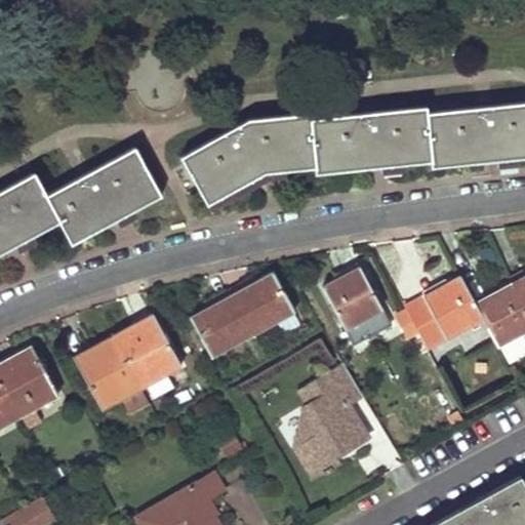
[(247,119),(179,158),(206,205),(265,173),(314,168),(315,174),(372,168),(430,163),(431,168),(488,162),(524,158),(524,103),(426,113),(425,108),(310,119),(309,114),(247,119)]
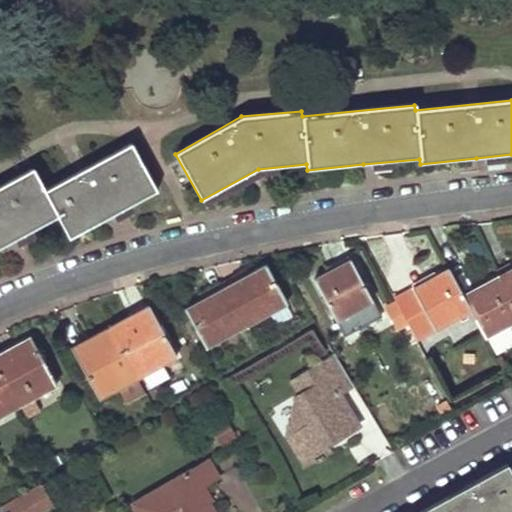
[(31,170),(0,186),(0,247),(13,240),(56,217),(69,239),(119,212),(157,191),(130,144),(42,192),(31,170)]
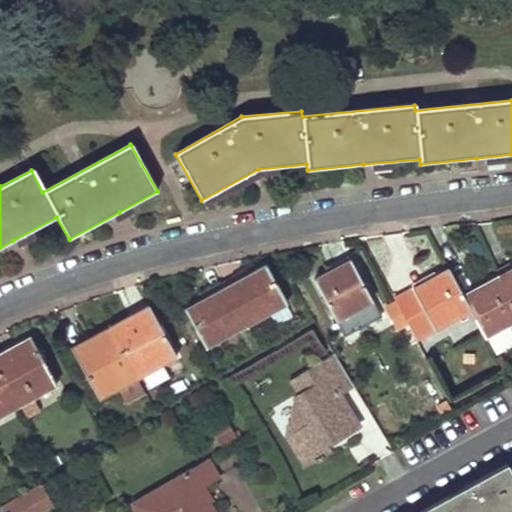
[(483,254),(476,241),(465,247),(472,260),(483,254)]
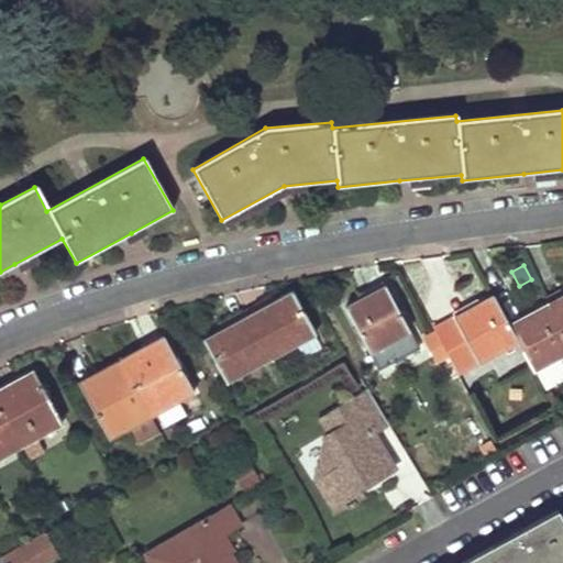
[(418,348),(385,285),(344,305),(378,367),(418,348)]
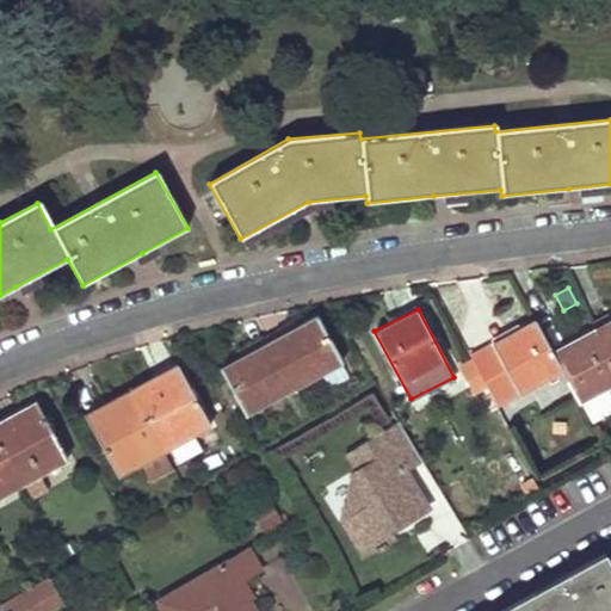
[(291,325),(264,339),(292,389),(320,374),(328,389),(346,380),(338,364),(341,363),(316,318),(294,329),(291,325)]
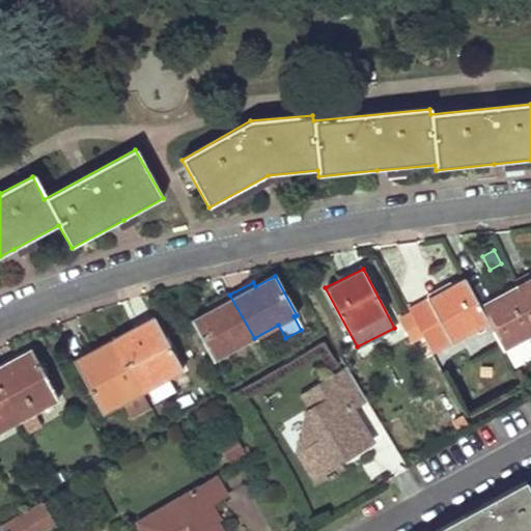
[(530,277),(515,285),(530,314),(530,277)]
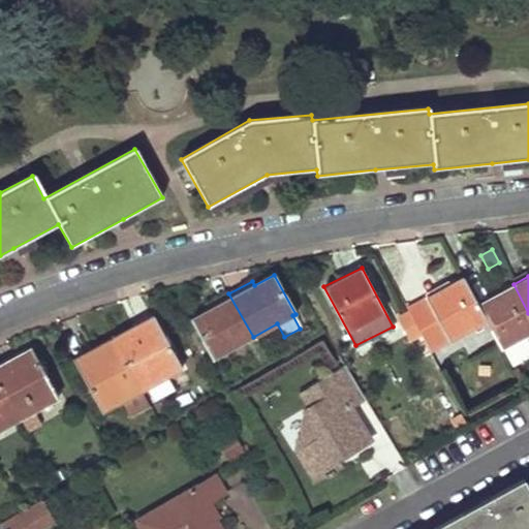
[(474,304),(461,279),(405,309),(428,350),(484,320),(474,304)]
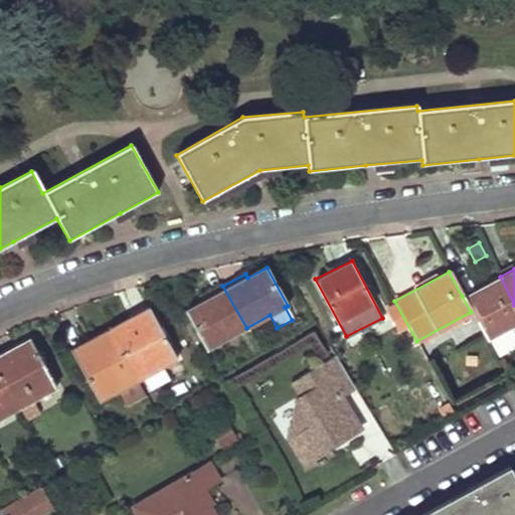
[(514,305),(500,277),(462,296),(471,312),(485,340),(514,323),(514,305)]
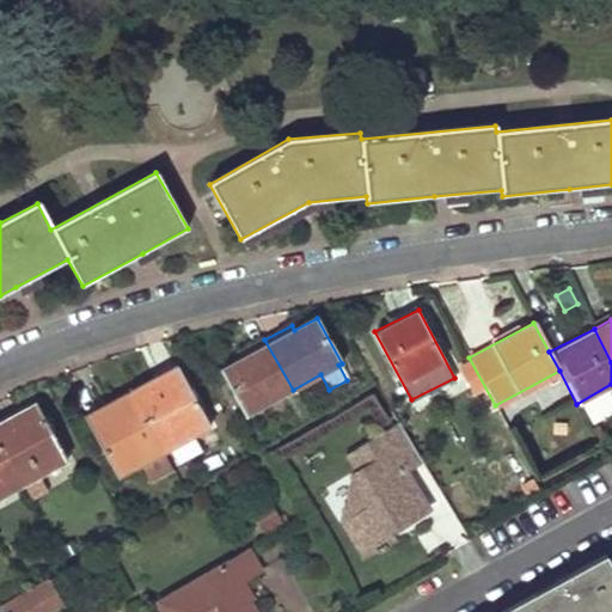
[(240,360),(220,371),(245,416),(293,390),(264,340),(238,355),(240,360)]
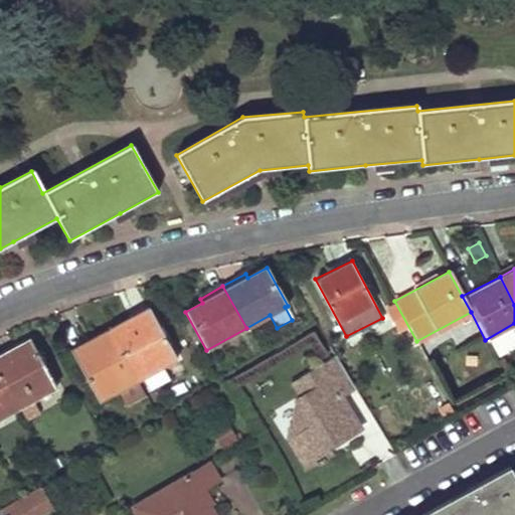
[(149,308),(109,328),(136,380),(176,358),(149,308)]
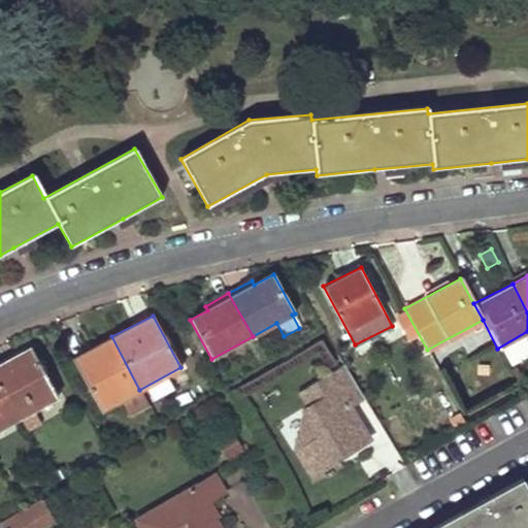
[(139,390),(111,336),(72,360),(99,410),(139,390)]
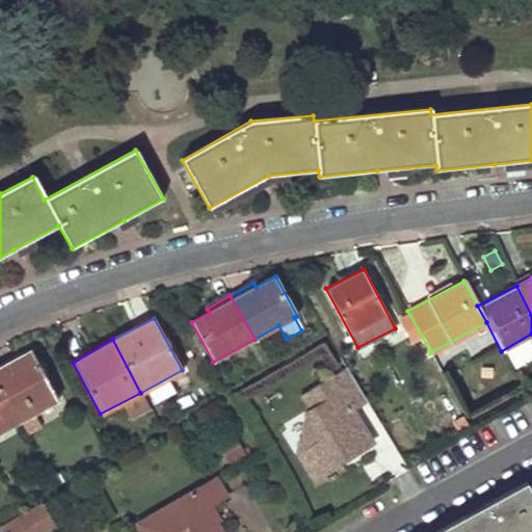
[(0,366),(0,390),(19,423),(58,401),(30,350),(0,366)]
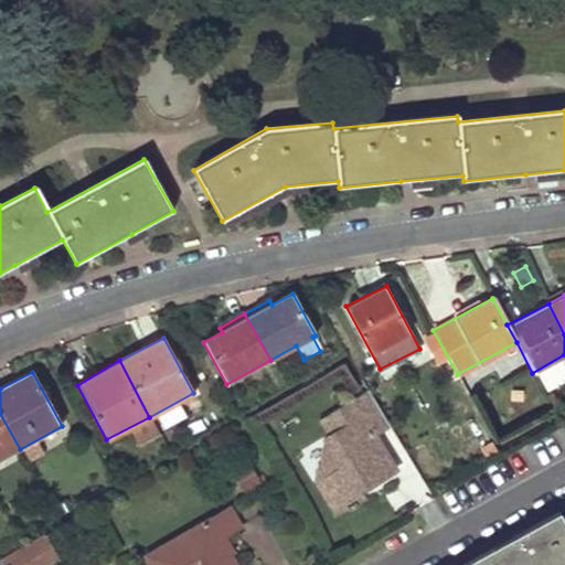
[(388,426),(365,388),(315,420),(323,435),(318,479),(338,512),(345,508),(347,509),(356,503),(355,502),(363,497),(356,486),(366,480),(369,486),(392,472),(370,436),(388,426)]
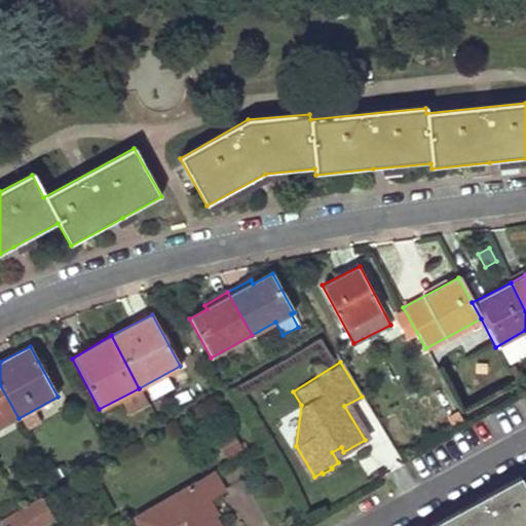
[(0,385),(0,427),(19,418),(0,385)]
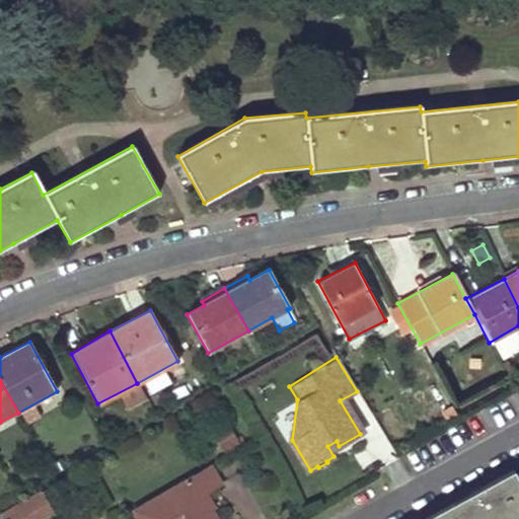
[(239,448),(228,429),(215,437),(226,456),(239,448)]
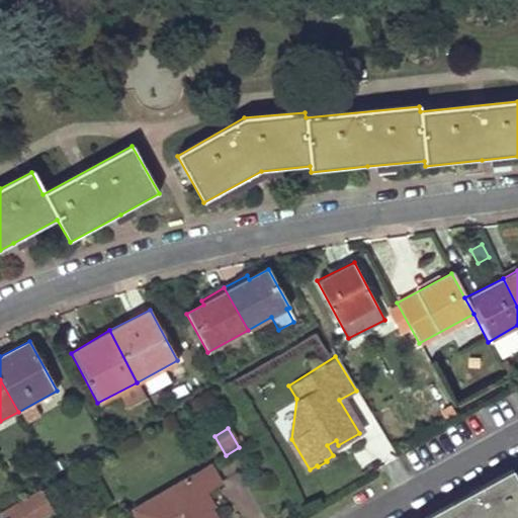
[(221,484),(210,466),(172,486),(175,492),(139,511),(143,517),(217,517),(214,514),(208,517),(204,510),(210,507),(203,494),(221,484)]
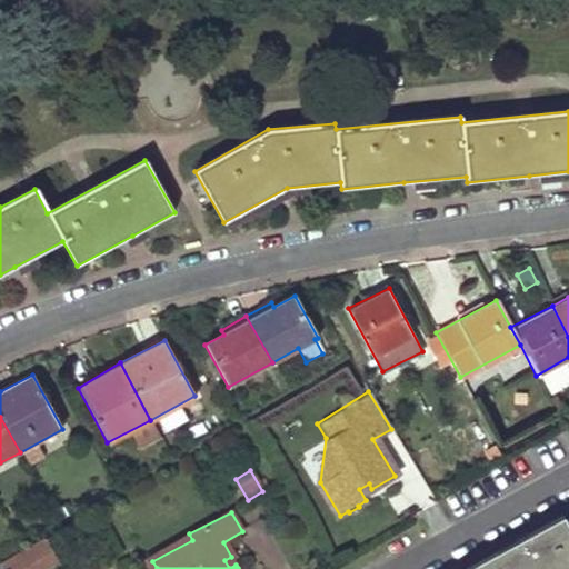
[(561,516),(463,568),(568,568),(568,523),(568,525),(561,516)]
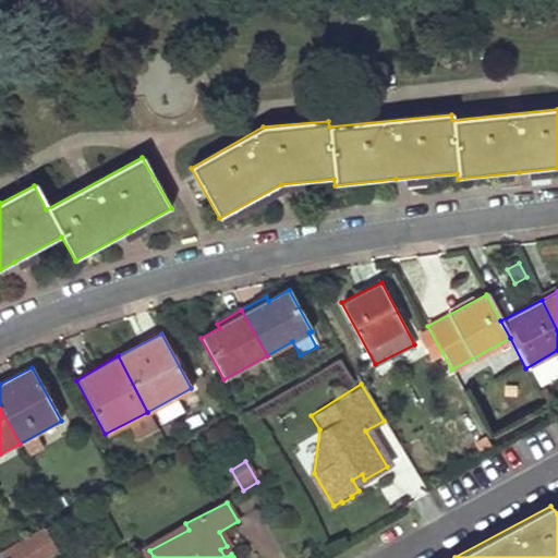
[(27,557),(27,556),(57,540),(49,526),(0,554),(0,557),(27,557)]
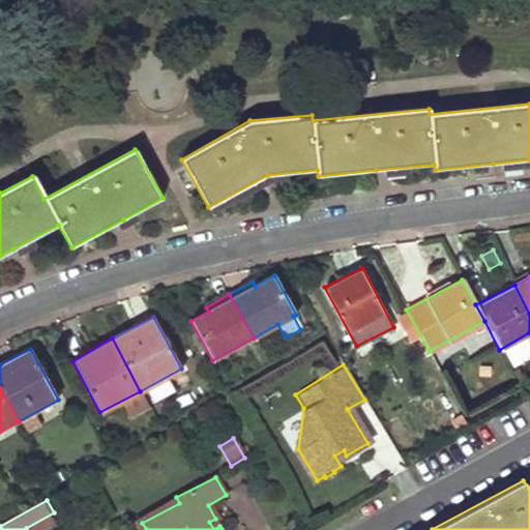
All buildings are outlined.
